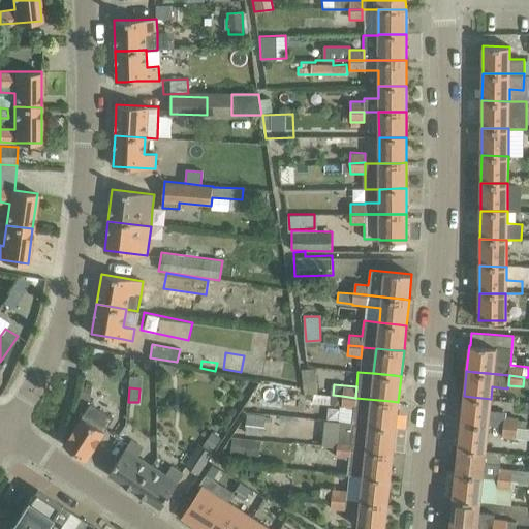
[(333,395),(332,405),(341,406),(354,408),(355,398),(342,396),(333,395)]
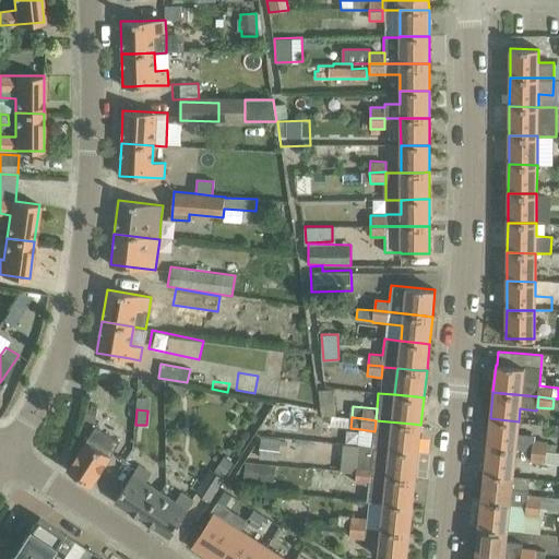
[(490,418),(487,445),(497,447),(515,449),(532,451),(532,450),(555,453),(556,452),(556,444),(547,443),(547,441),(533,440),(534,435),(518,433),(519,421),(499,419),(490,418)]
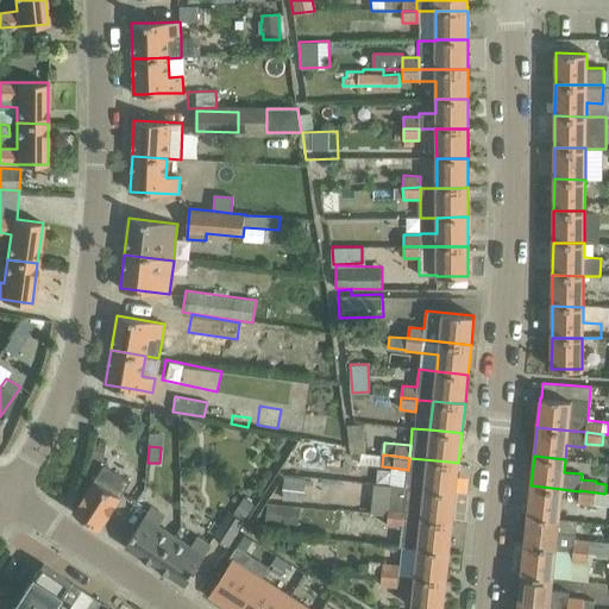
[(408,470),(406,487),(424,489),(447,491),(456,493),(458,463),(450,462),(409,458),(408,470)]
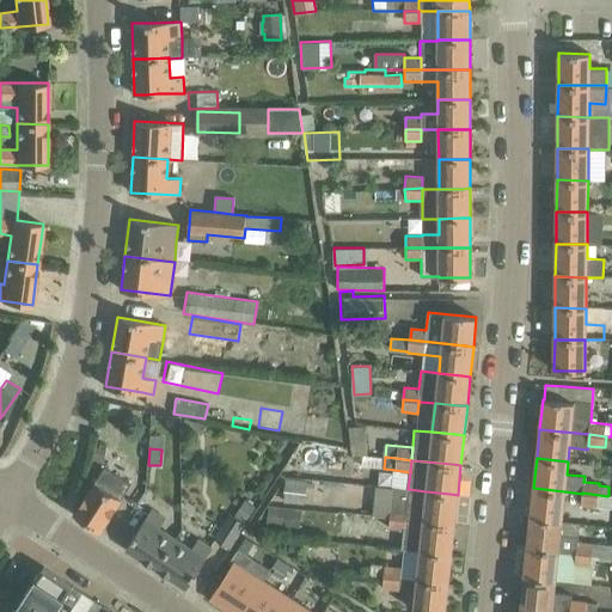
[(101,531),(130,484),(104,467),(74,514),(101,531)]
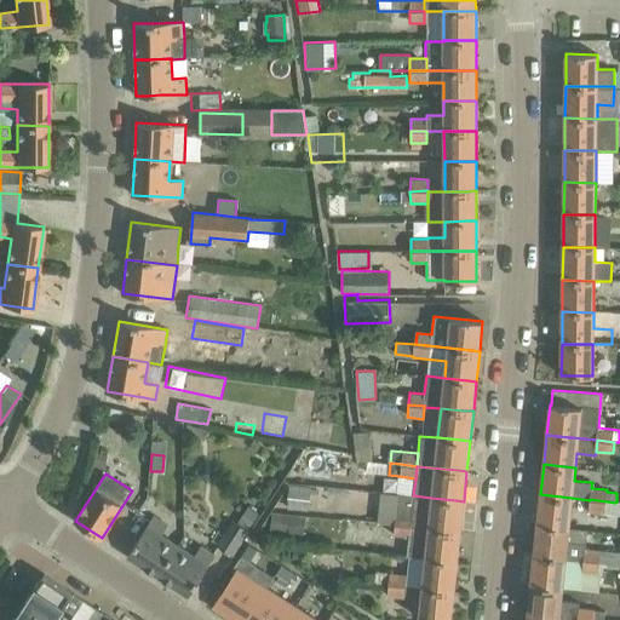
[(288,486),(288,506),(378,507),(378,487),(288,486)]
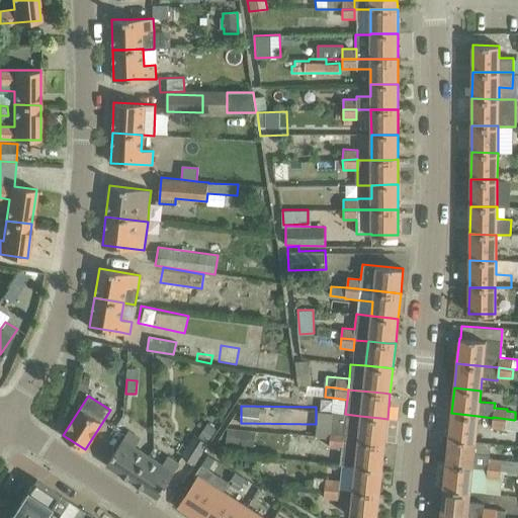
[(318,410),(316,435),(330,436),(332,411),(318,410)]
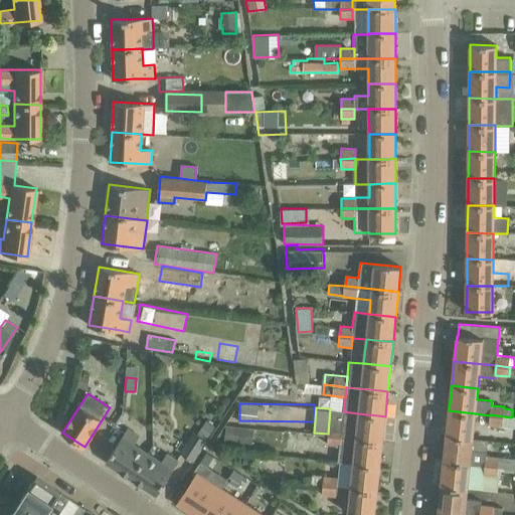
[(330,424),(328,436),(341,437),(356,439),(375,441),(382,442),(385,416),(378,415),(358,413),(343,411),(331,410),(330,424)]
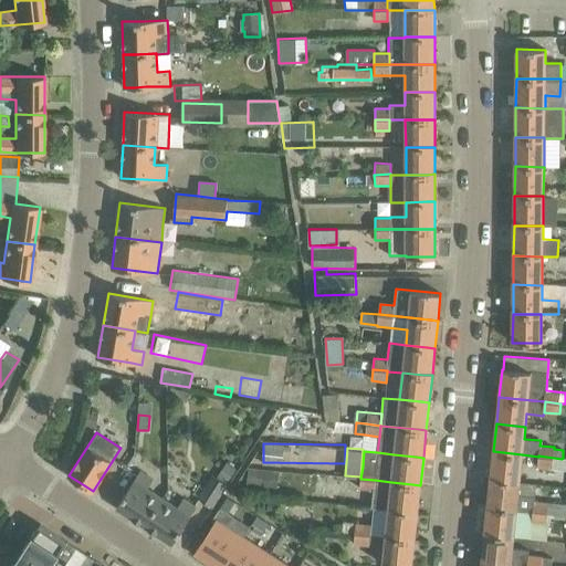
[(493,451),(490,479),(500,480),(520,482),(522,454),(503,452),(493,451)]
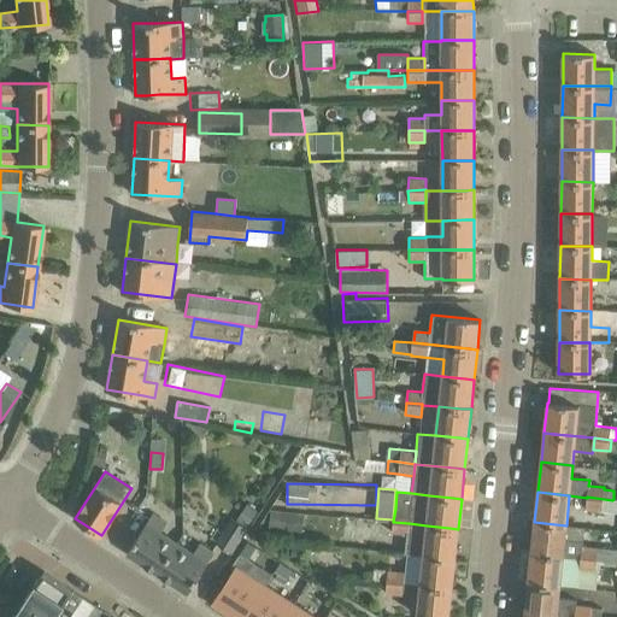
[(586,509),(601,510),(616,511),(616,499),(613,499),(612,500),(587,497),(587,498),(586,509)]
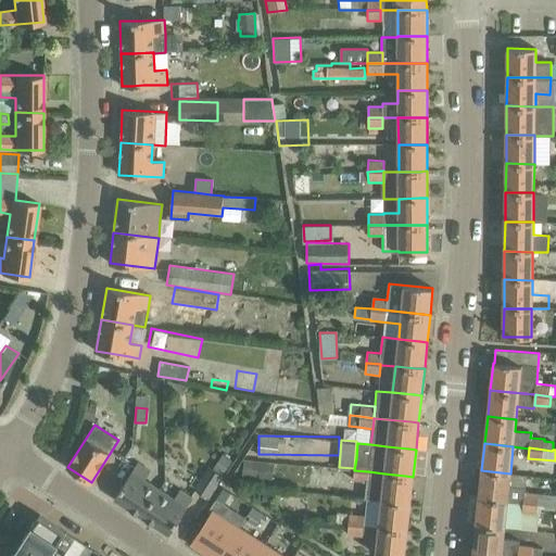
[(254,462),(253,477),(273,479),(274,463),(254,462)]
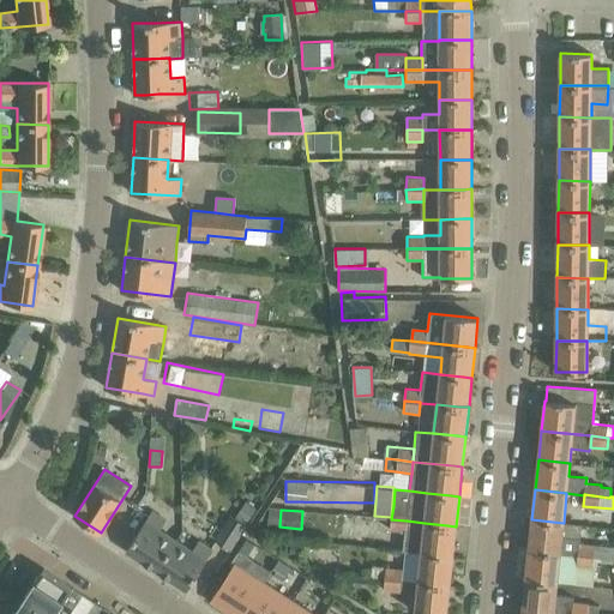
[(182,531),(151,511),(126,551),(156,570),(178,539),(182,531)]
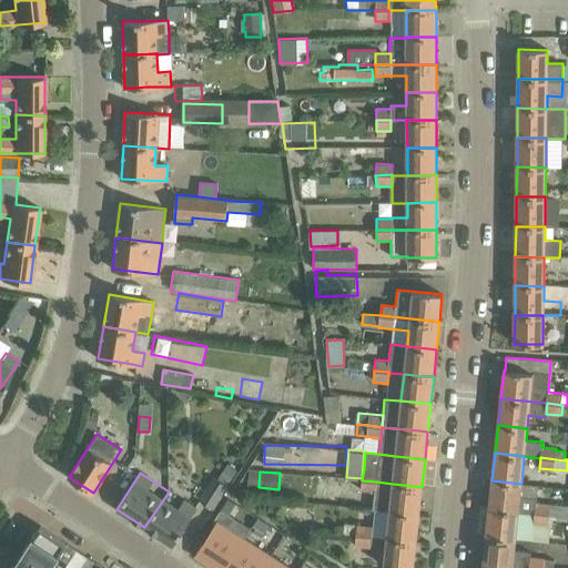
[(213,476),(199,499),(213,509),(227,486),(213,476)]
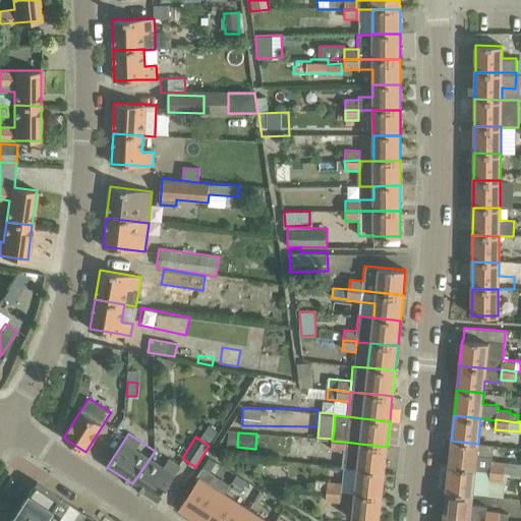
[(332,449),(331,451),(344,452),(345,442),(332,441),(332,449)]
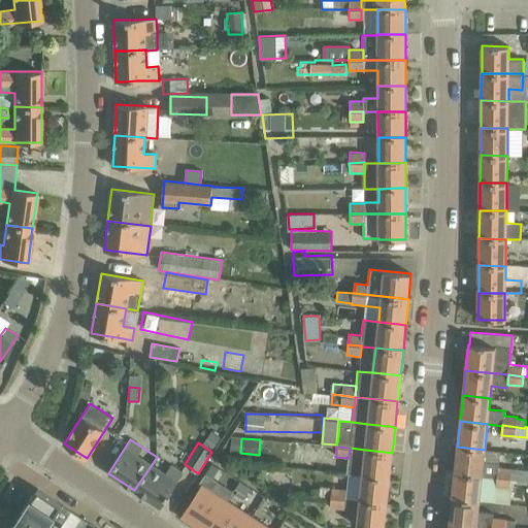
[(457,447),(455,472),(463,473),(495,476),(510,479),(527,481),(527,471),(499,468),(500,464),(484,462),(485,450),(466,448),(457,447)]
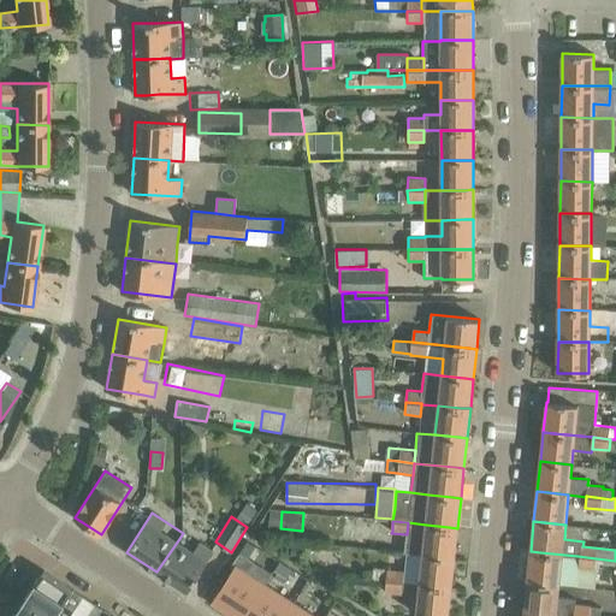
[(407,534),(404,552),(414,554),(422,555),(434,556),(445,557),(455,557),(457,528),(449,527),(426,525),(408,522),(407,534)]
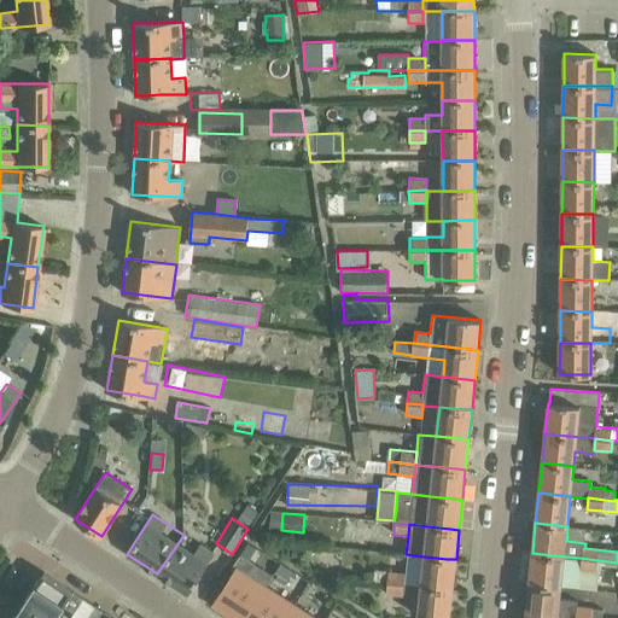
[(199,546),(194,553),(179,542),(157,573),(188,594),(214,554),(199,546)]
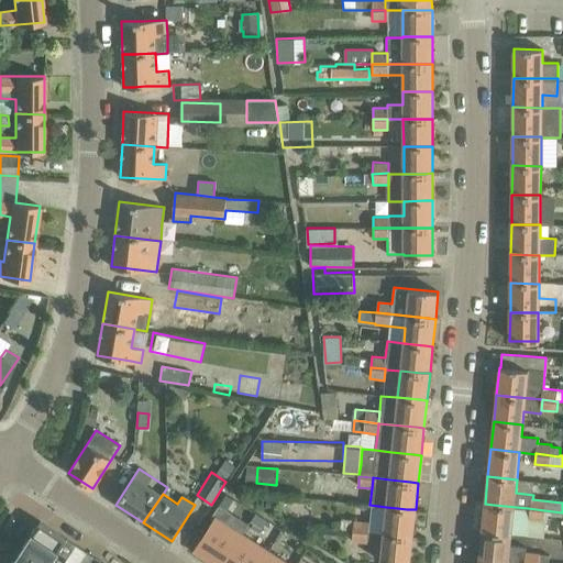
[(233,499),(225,495),(219,506),(227,510),(233,499)]
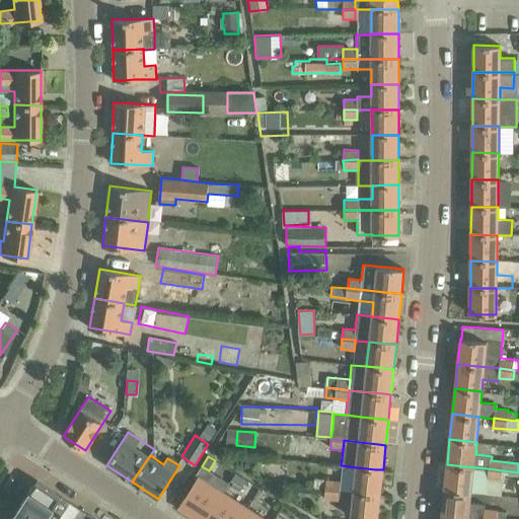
[(447,464),(444,490),(453,491),(470,492),(485,494),(486,478),(487,468),(455,465),(447,464)]
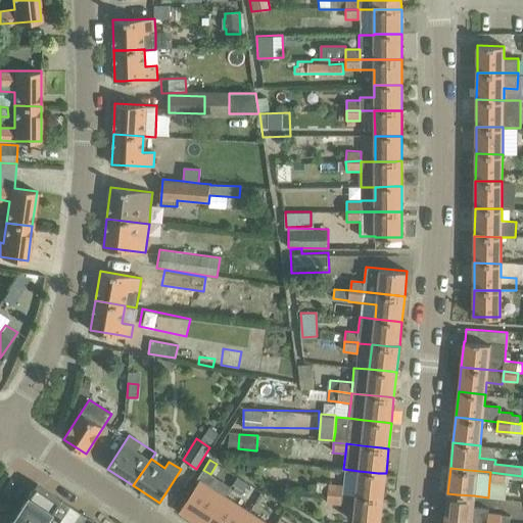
[(359,471),(355,495),(376,497),(383,498),(386,473),(378,473),(369,472),(359,471)]
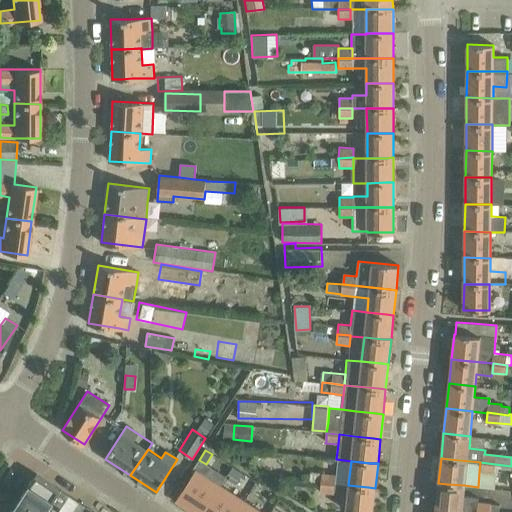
[(480,462),(479,472),(494,473),(494,472),(495,464),(480,462)]
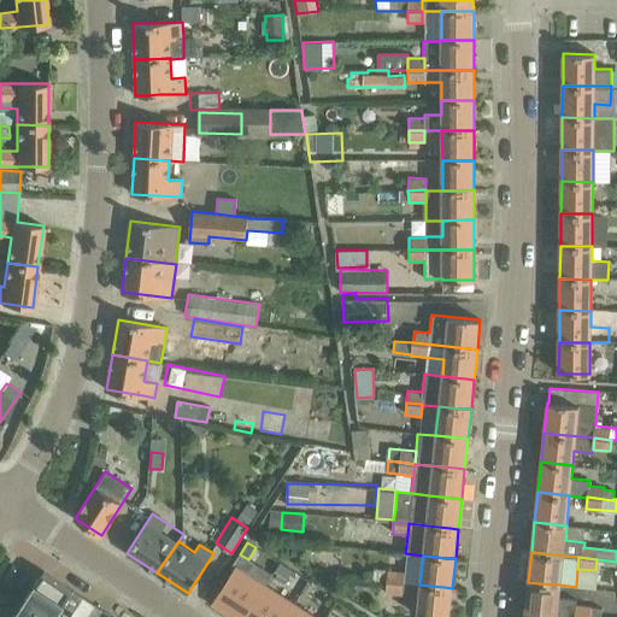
[(285,583),(292,570),(280,563),(271,576),(285,583)]
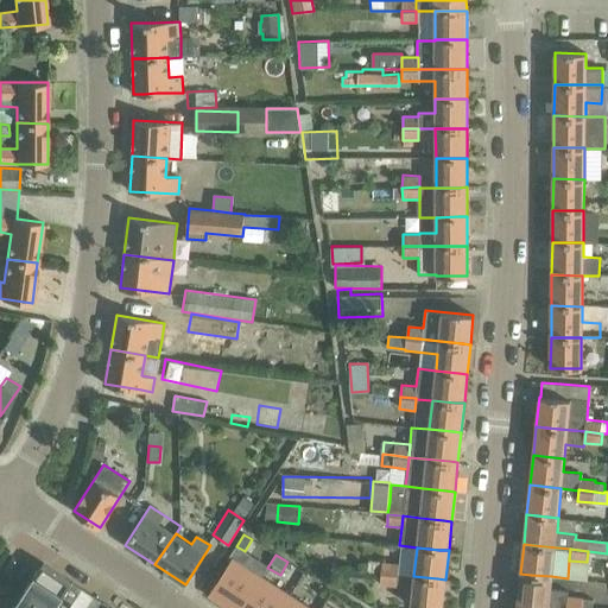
[(232,561),(210,594),(228,606),(229,603),(238,607),(240,607),(260,578),(232,561)]
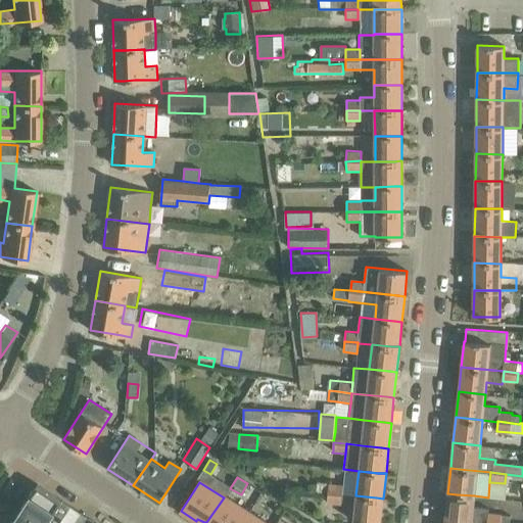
[(328,493),(342,494),(343,484),(329,482),(328,493)]
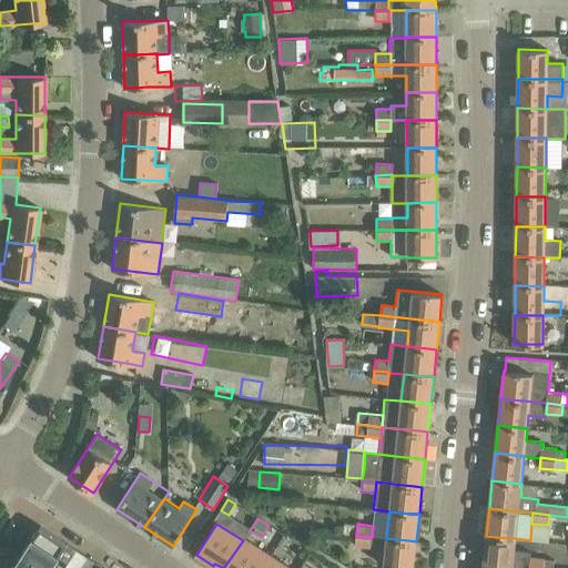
[(51,567),(59,557),(68,563),(77,550),(40,526),(22,554),(43,567),(51,567)]
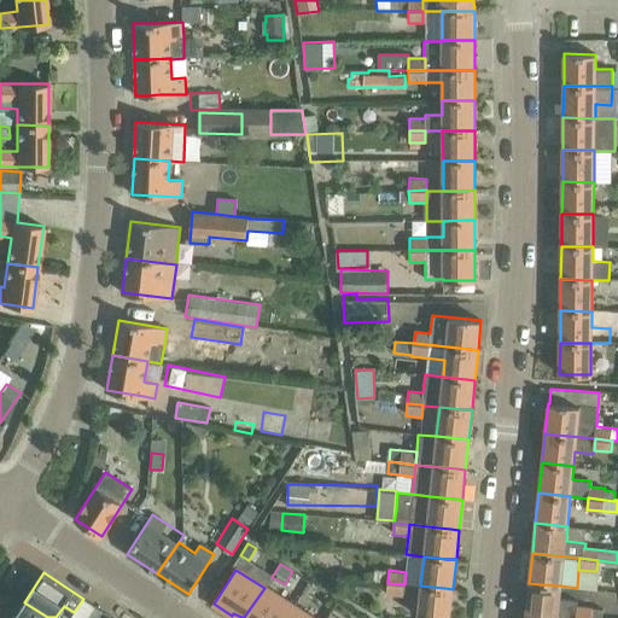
[(404,584),(388,583),(386,594),(403,596),(404,584)]
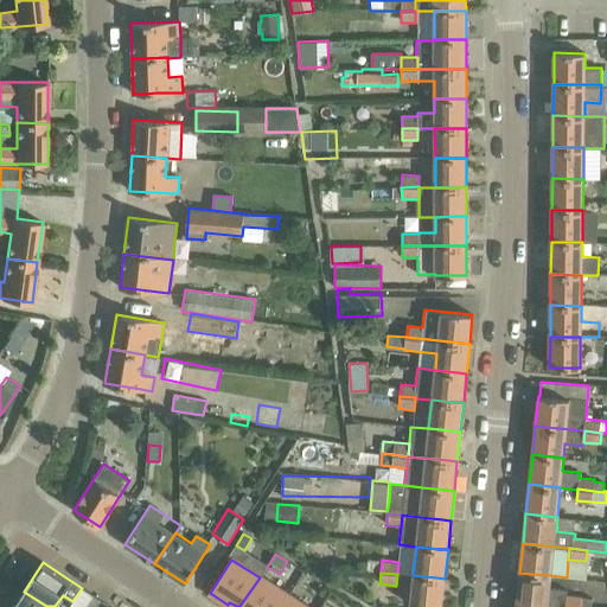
[(519,573),(517,602),(547,605),(566,606),(568,606),(592,606),(593,599),(582,596),(567,595),(567,590),(549,588),(550,575),(530,574),(519,573)]
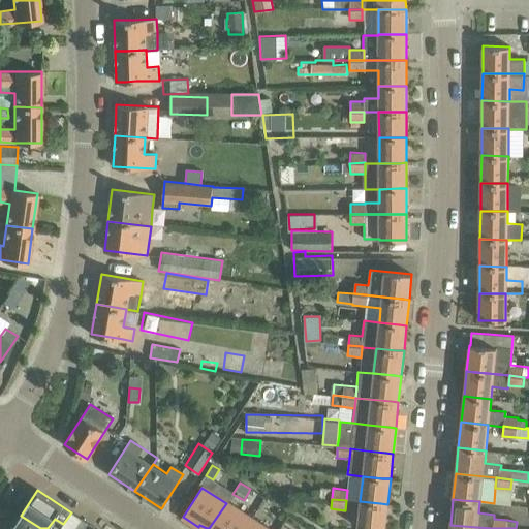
[(384,528),(387,504),(380,503),(360,501),(358,527),(374,528),(384,528)]
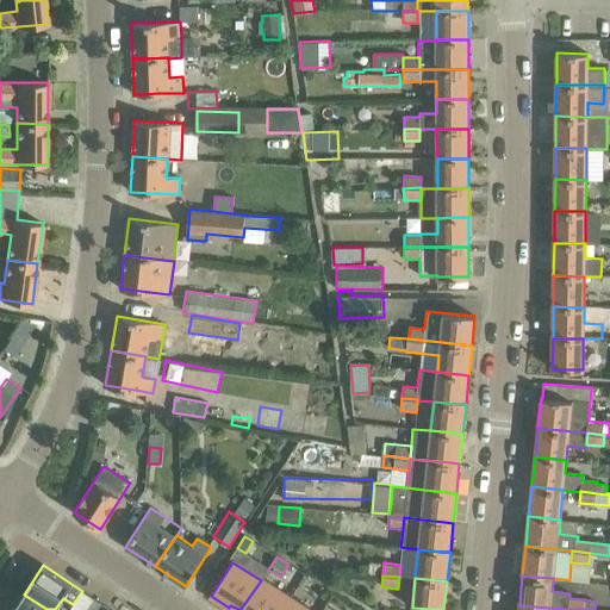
[(281,609),(290,598),(261,580),(241,609),(281,609)]
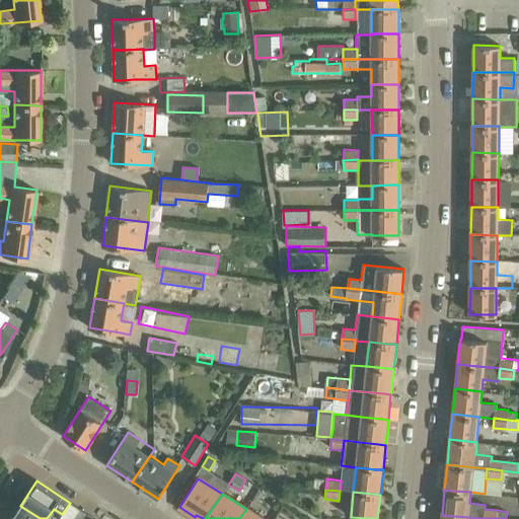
[(40,518),(20,506),(11,518),(40,518)]
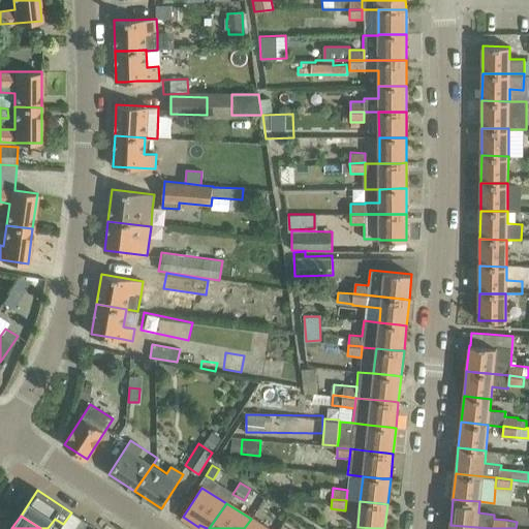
[(91,528),(93,526),(81,519),(73,528),(91,528)]
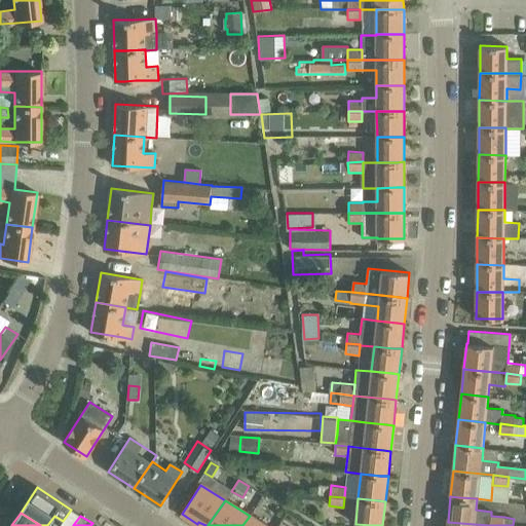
[(264,525),(250,516),(242,525),(264,525)]
